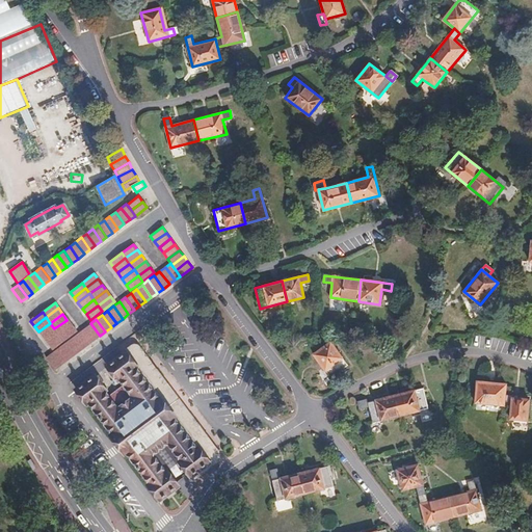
[(67,320),(54,328),(59,335),(72,325),(67,320)]
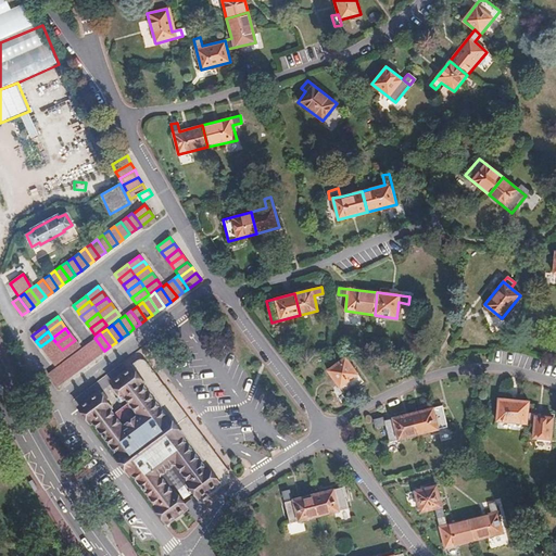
[(52,338),(40,346),(45,353),(57,343),(52,338)]
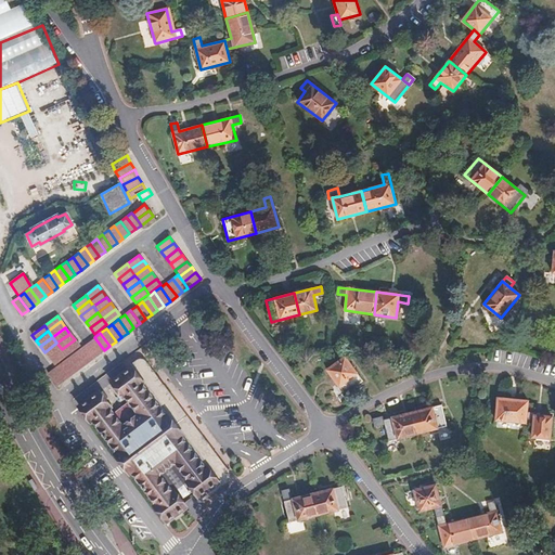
[(89,341),(99,355),(104,350),(94,337),(89,341)]
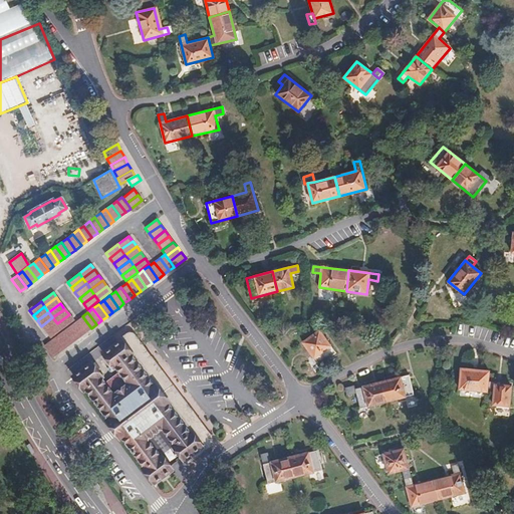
[(69,314),(57,323),(61,329),(73,320),(69,314)]
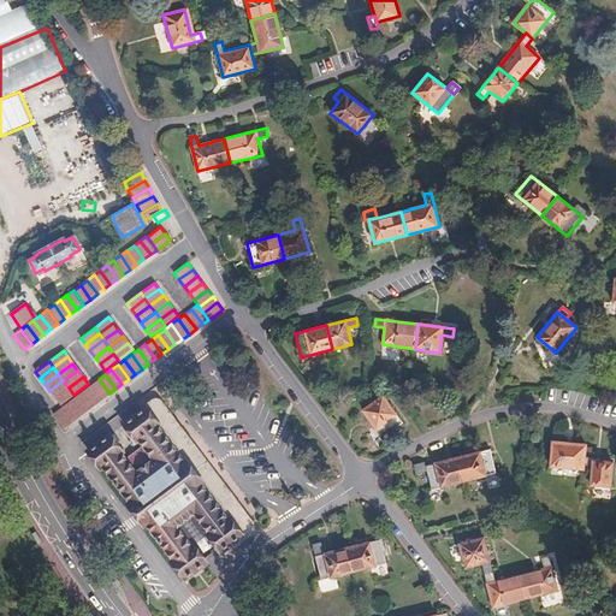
[(92,384),(102,398),(110,394),(99,379),(92,384)]
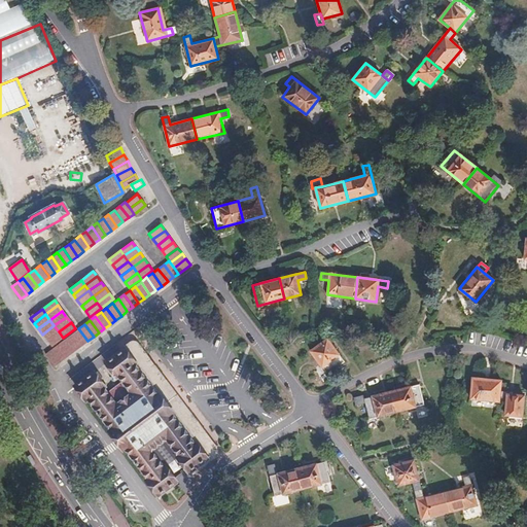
[(54,325),(42,335),(46,341),(59,331),(54,325)]
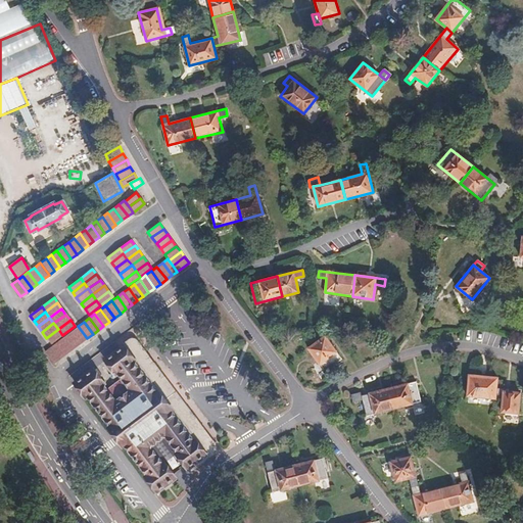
[(78,326),(72,330),(81,343),(87,338),(78,326)]
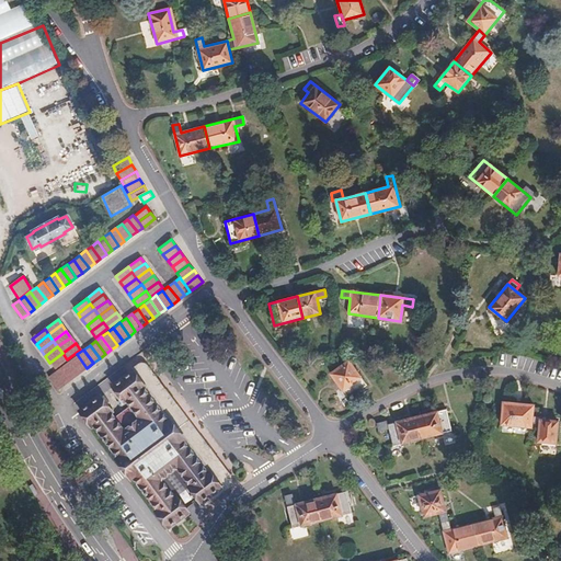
[(63,353),(49,363),(54,368),(67,359),(63,353)]
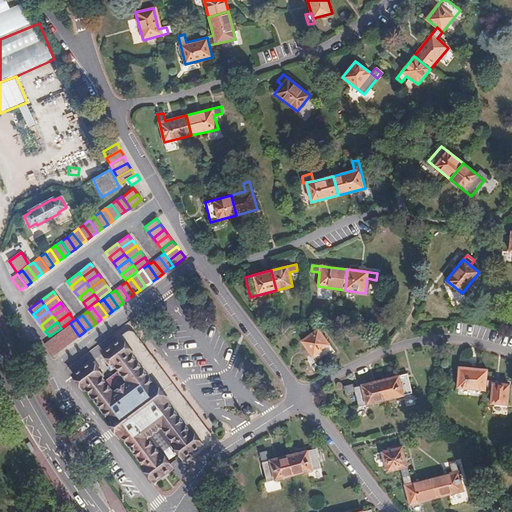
[(70,323),(64,327),(73,340),(79,336),(70,323)]
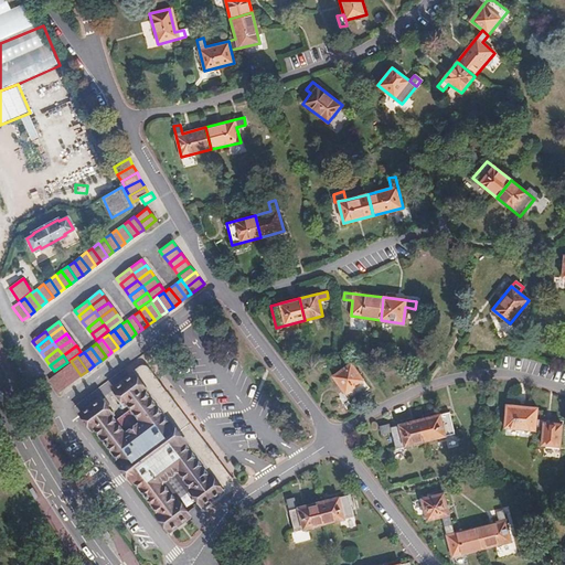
[(71,361),(65,365),(75,380),(81,375),(71,361)]
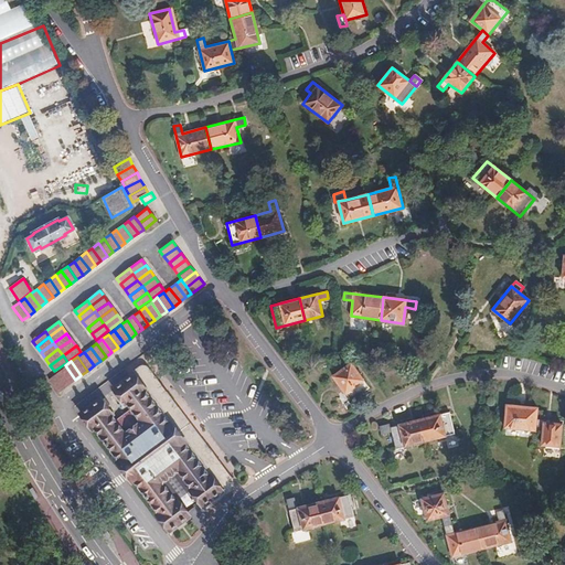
[(369,388),(350,363),(332,376),(351,402),(369,388)]
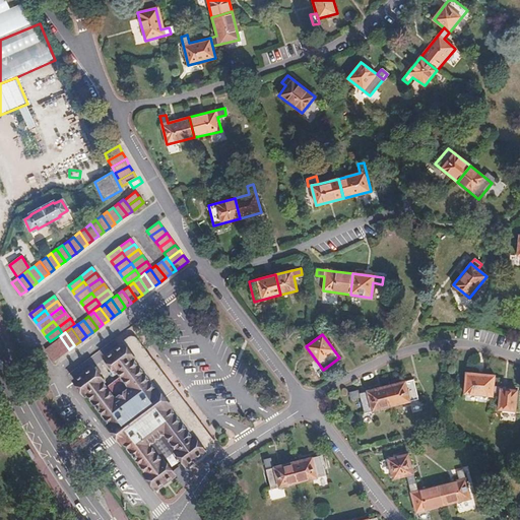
[(60,336),(55,340),(64,353),(69,349),(60,336)]
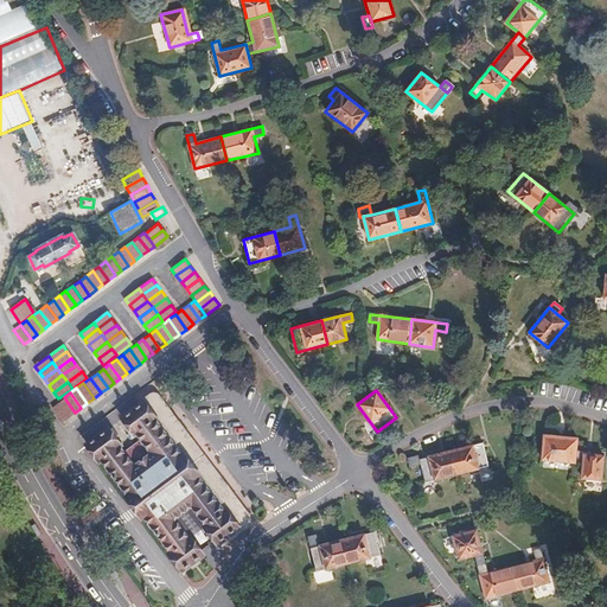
[(202,554),(190,537),(187,538),(172,518),(191,504),(205,525),(204,526),(216,542),(217,542),(218,543),(246,523),(246,517),(247,513),(210,466),(209,466),(193,446),(195,445),(158,396),(157,396),(148,395),(142,400),(142,401),(121,417),(134,434),(136,433),(140,438),(151,453),(133,467),(121,452),(117,447),(119,445),(107,428),(85,445),(98,460),(101,459),(112,474),(112,475),(115,480),(116,480),(128,496),(126,497),(134,508),(141,518),(145,517),(155,531),(154,532),(158,537),(159,537),(171,551),(168,554),(180,569),(181,569),(183,570),(202,556),(202,554)]
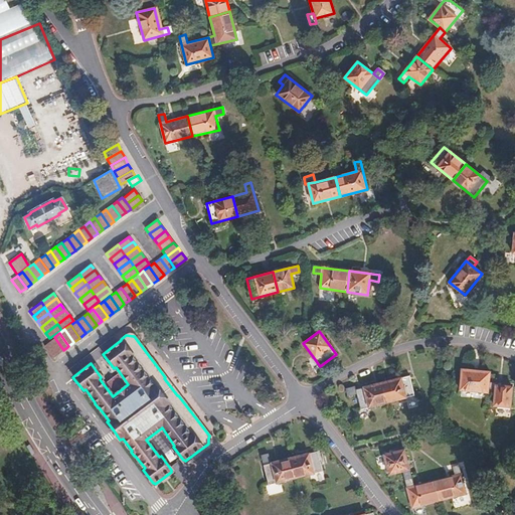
[(54,337),(48,341),(57,354),(63,350),(54,337)]
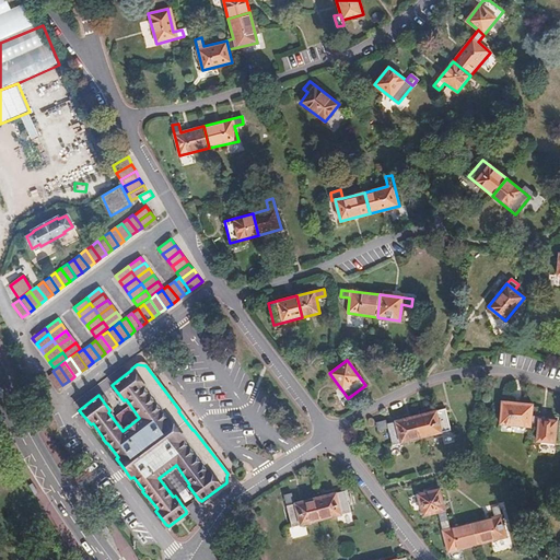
[(62,385),(53,371),(47,375),(57,389),(62,385)]
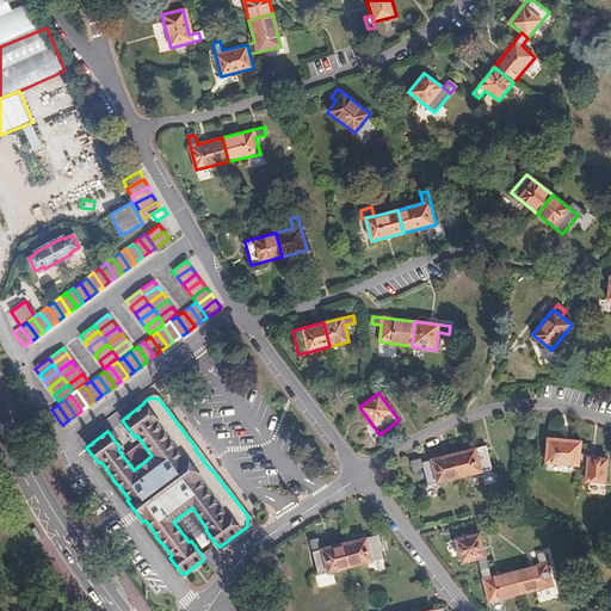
[(579,467),(579,456),(581,443),(556,440),(556,430),(549,429),(545,463),(579,467)]
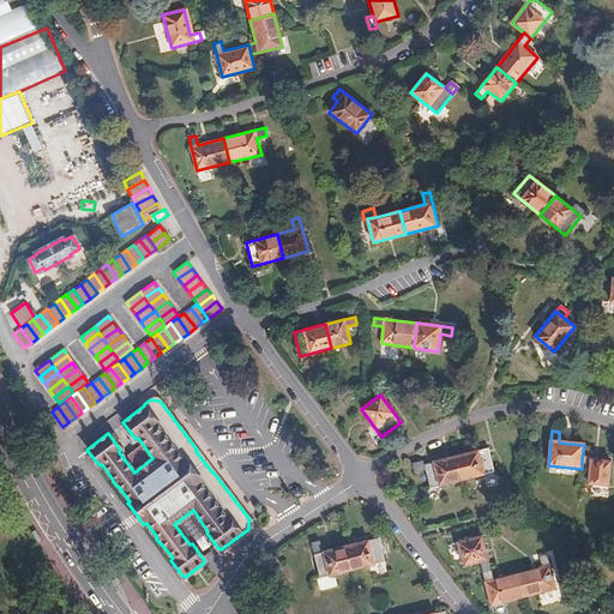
[(142,443),(122,457),(134,473),(152,458),(142,443)]
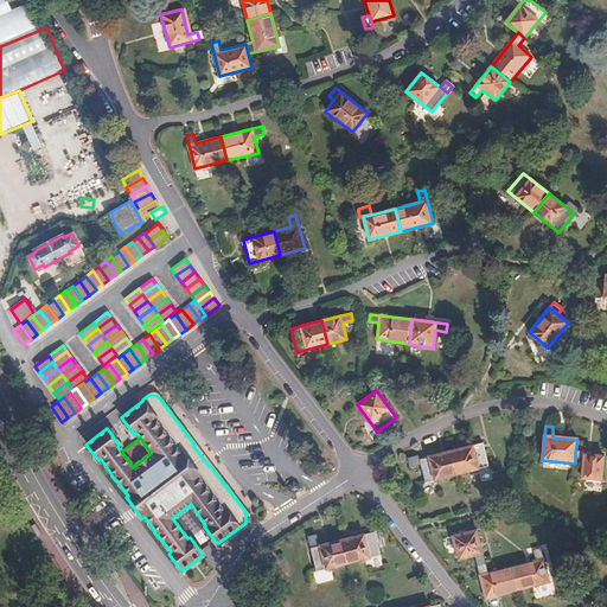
[(481,442),(449,451),(457,474),(489,466),(481,442)]
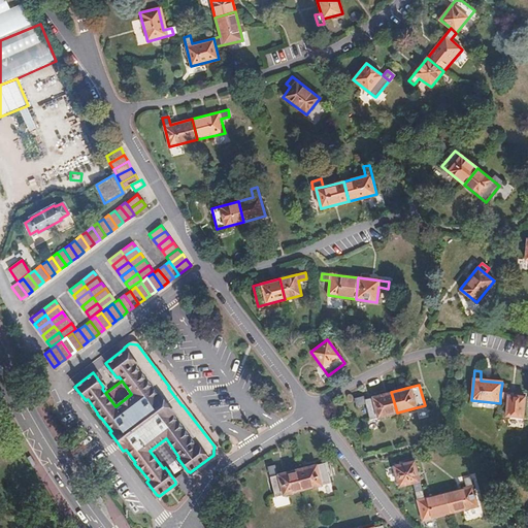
[(397,413),(391,392),(364,400),(370,420),(397,413)]
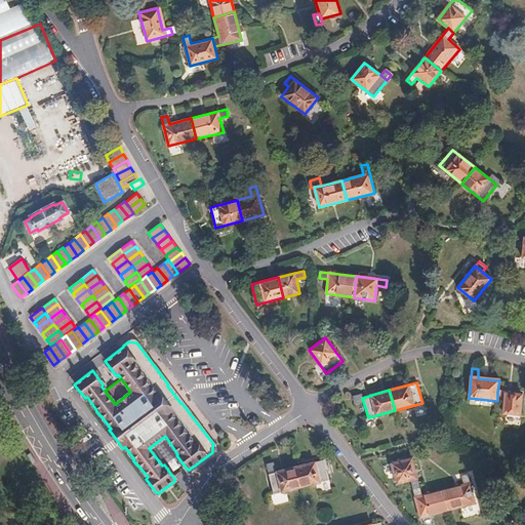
[(522,395),(497,392),(497,401),(503,402),(503,413),(520,414),(522,395)]
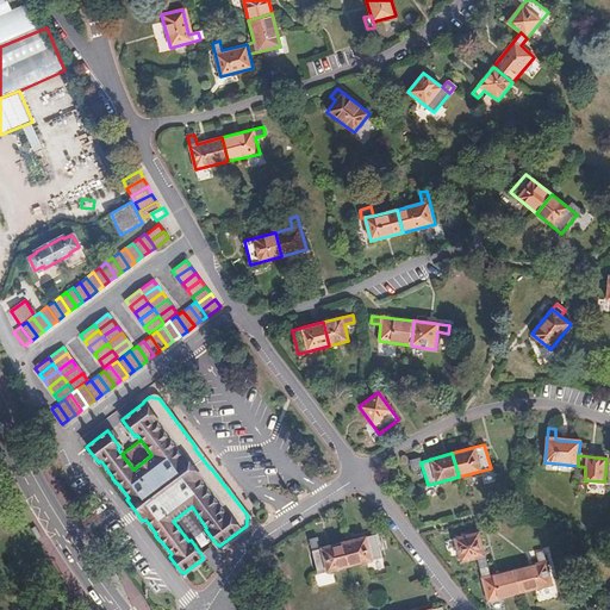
[(188,541),(191,540),(205,529),(206,528),(192,506),(173,521),(188,541)]
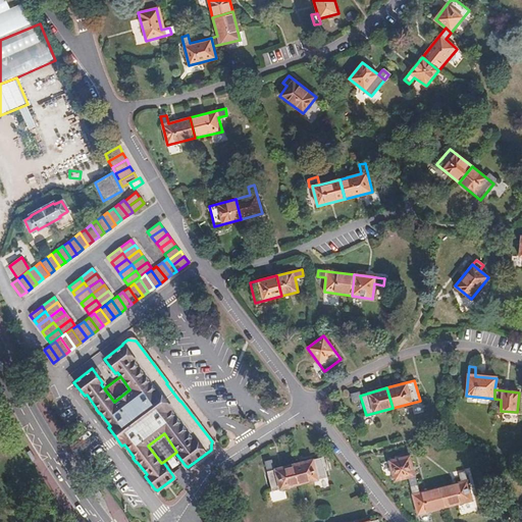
[(407,478),(409,486),(416,484),(409,456),(388,461),(395,481),(407,478)]
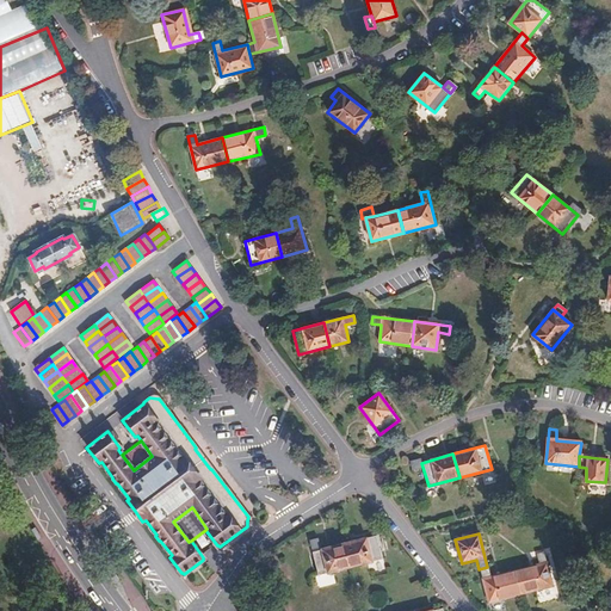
[(344,543),(350,567),(382,559),(376,536),(344,543)]
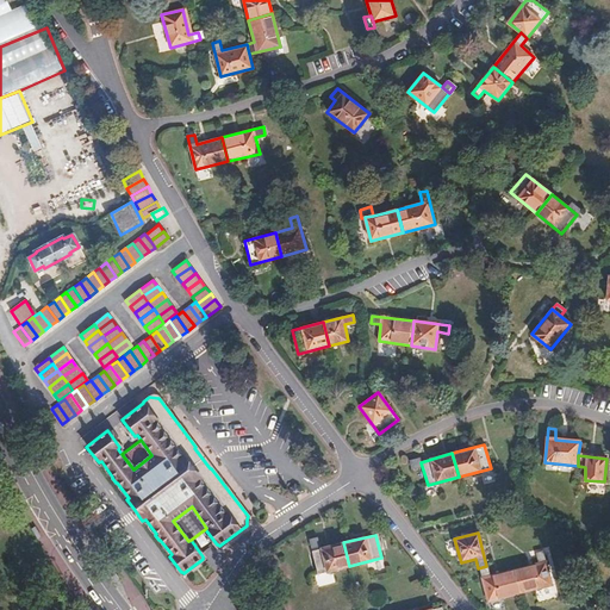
[(317,574),(349,566),(343,542),(319,548),(317,539),(309,540),(317,574)]
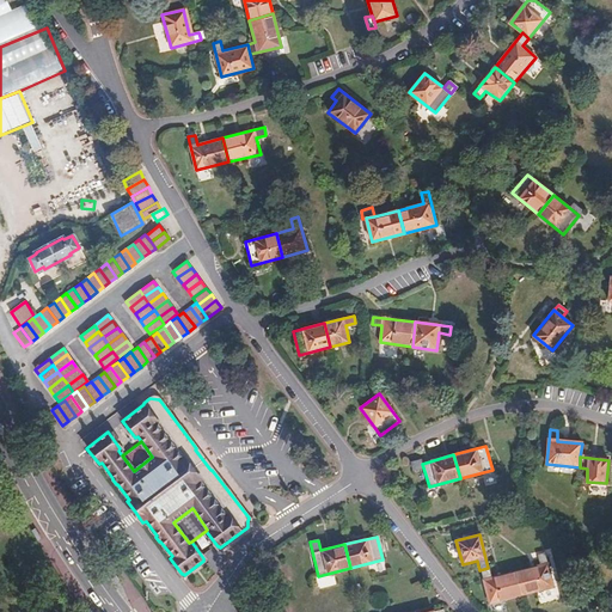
[(515,571),(521,595),(554,587),(544,554),(537,555),(539,565),(515,571)]
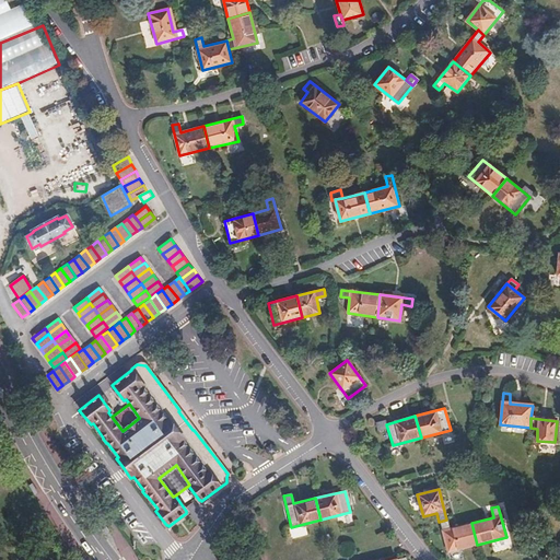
[(446,520),(439,522),(447,552),(477,545),(471,523),(450,528),(446,520)]
